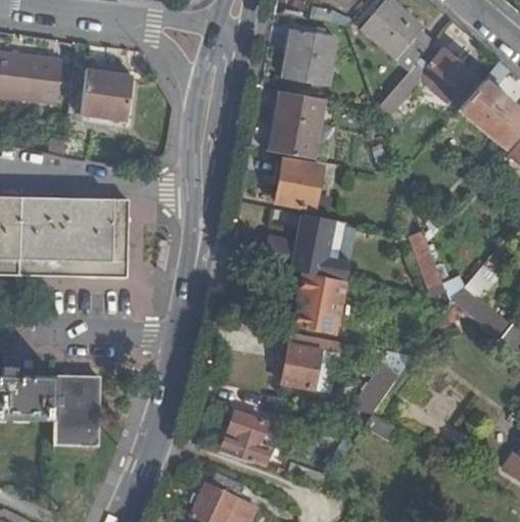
[(330,0),(340,9),(348,0),(330,0)]
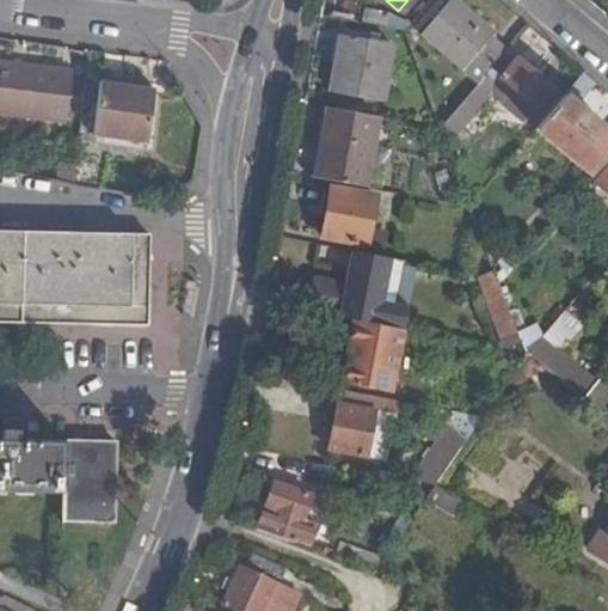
[(492,67),(505,54),(490,40),(493,31),(455,0),(444,0),(418,31),(477,83),(492,67)]
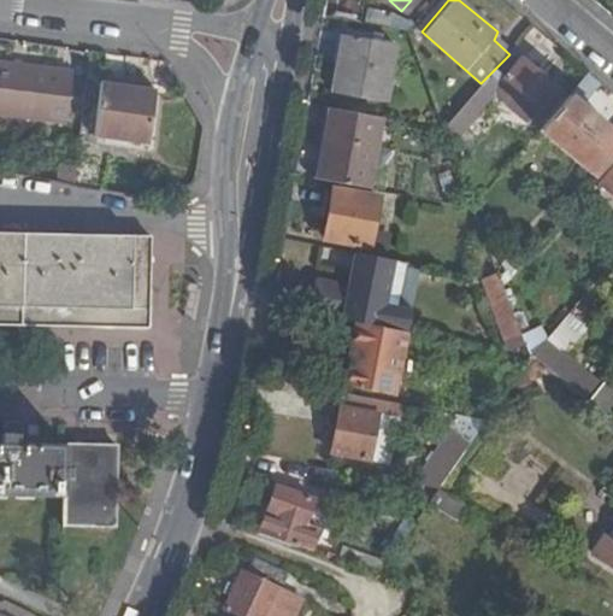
[(384,97),(392,40),(341,30),(331,87),(384,97)]
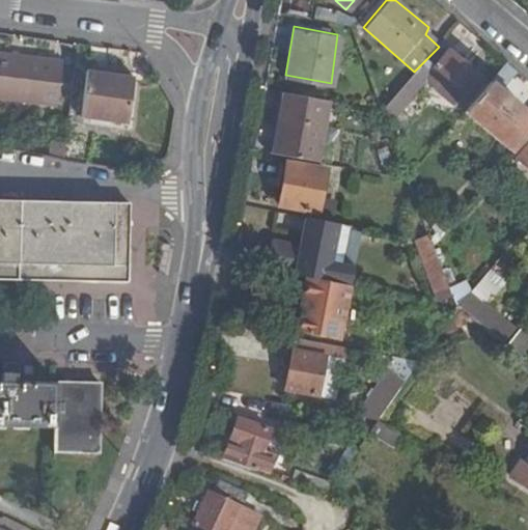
[(414,72),(385,105),(394,115),(437,68),(466,95),(479,80),(447,52),(436,65),(427,58),(414,72)]
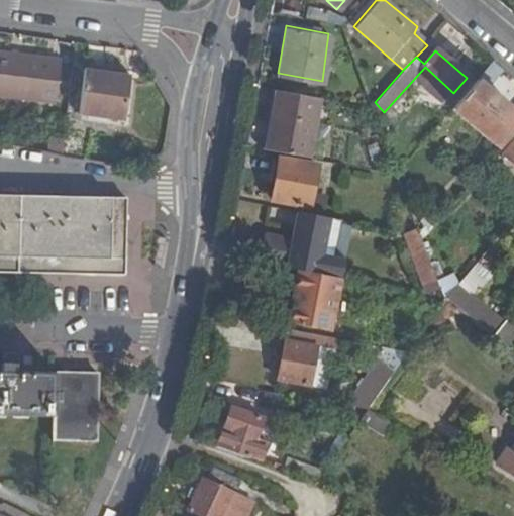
[(0,98),(50,106),(57,64),(0,56),(0,98)]
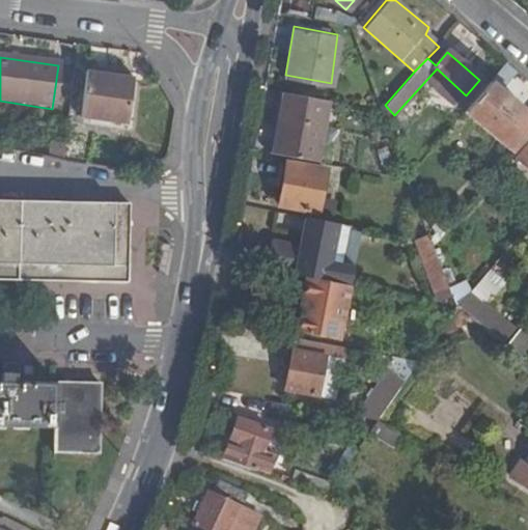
[(519,74),(506,65),(465,112),(512,154),(527,136),(527,114),(526,116),(500,93),(519,74)]
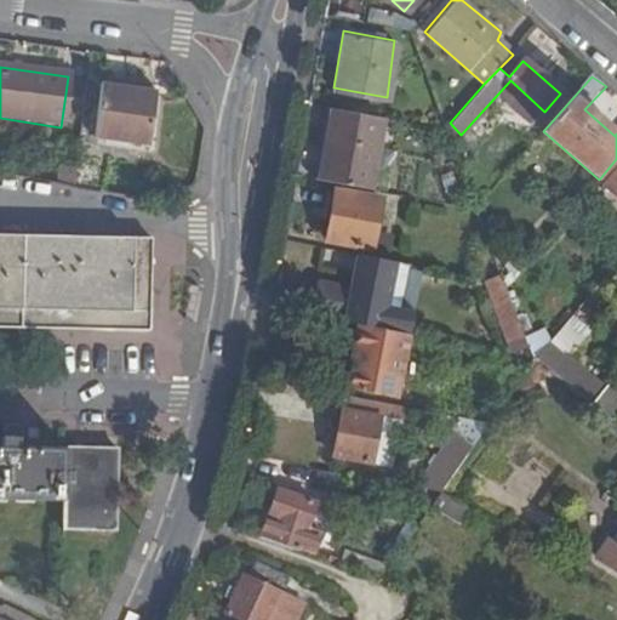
[(152,94),(101,86),(93,140),(146,147),(152,94)]
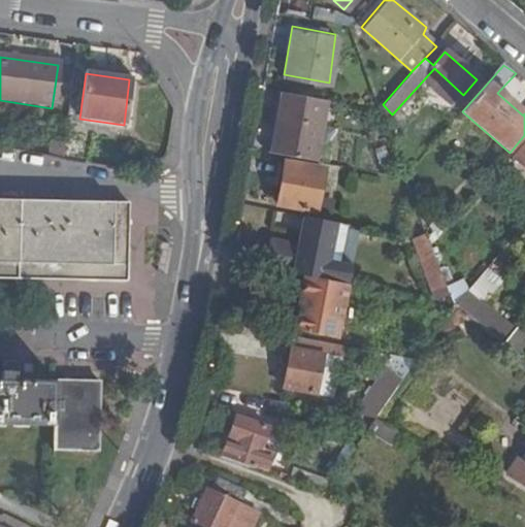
[(324,98),(281,90),(270,152),(314,159),(324,98)]
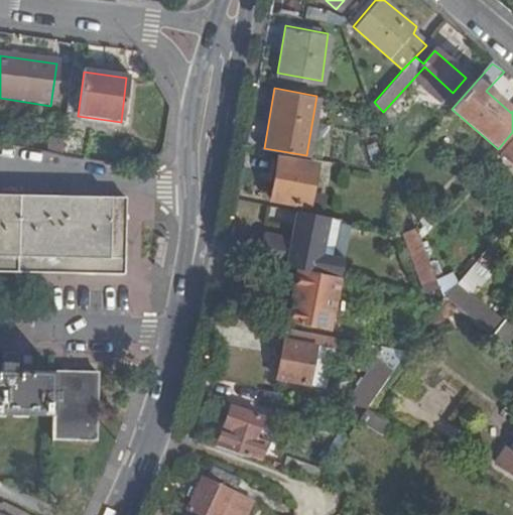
[(512,164),(512,143),(503,156),(512,164)]
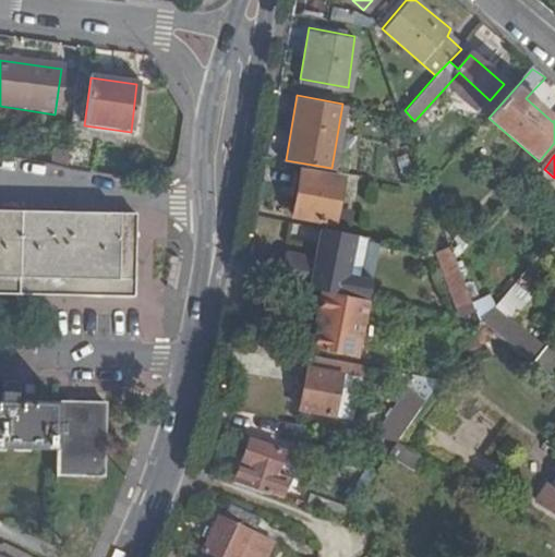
[(336,206),(342,178),(303,170),(293,216),(333,222),(336,206)]
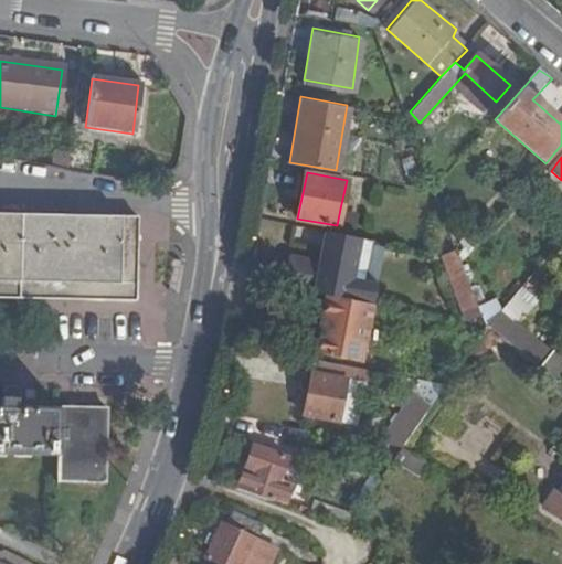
[(0,287),(29,288),(29,296),(137,300),(138,214),(55,214),(54,199),(0,197),(0,287)]
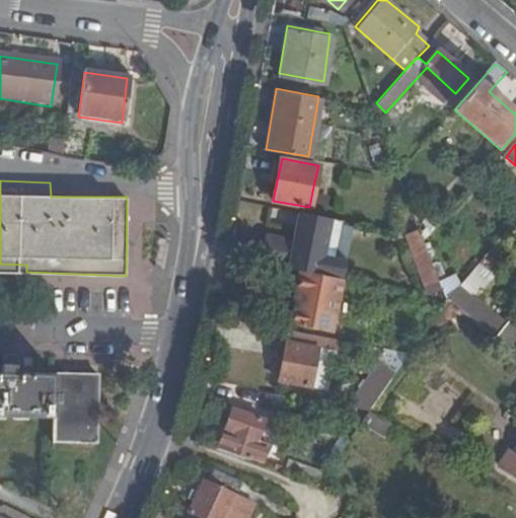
[(309,207),(309,208),(324,211),(327,195),(312,192),(309,207)]
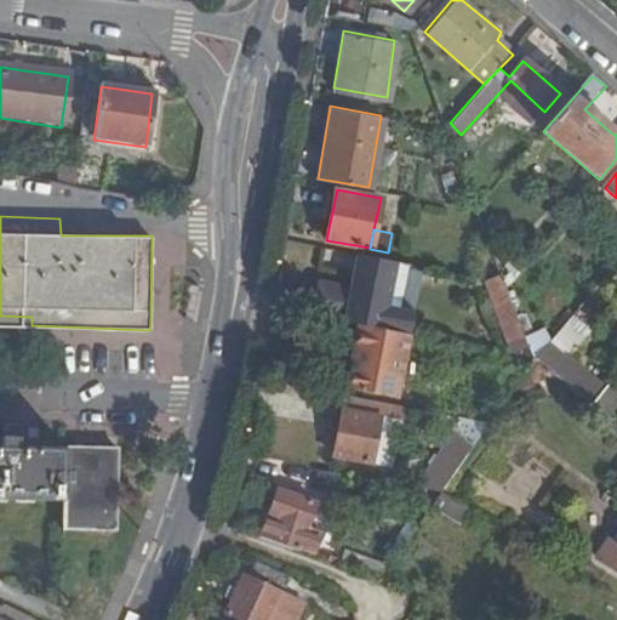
[(512,351),(527,346),(506,286),(500,273),(486,279),(512,351)]
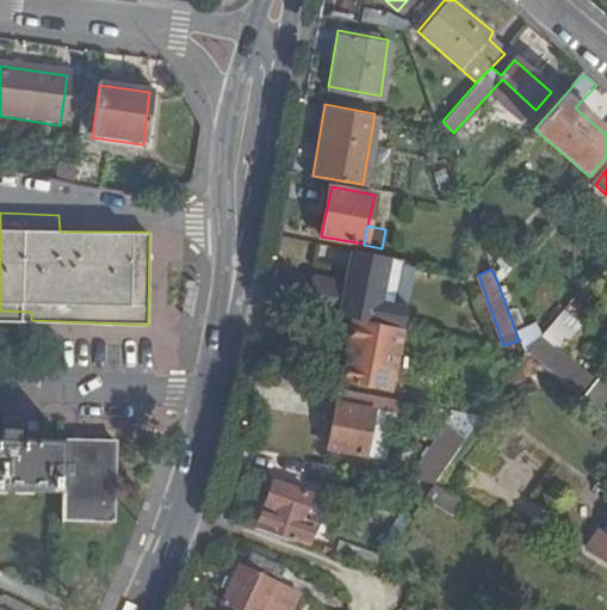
[(0,319),(31,320),(31,312),(0,310),(0,319)]
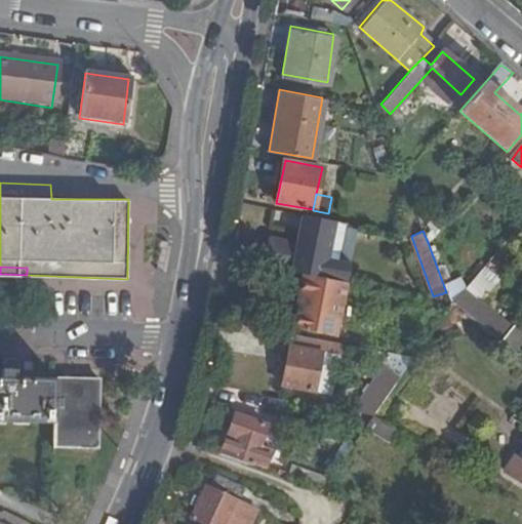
[(289,271),(277,322),(321,331),(333,280),(289,271)]
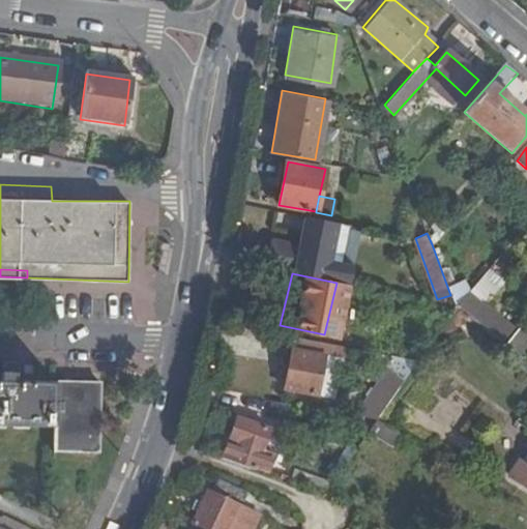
[(345,346),(294,335),(283,390),(314,395),(323,356),(341,360),(345,346)]
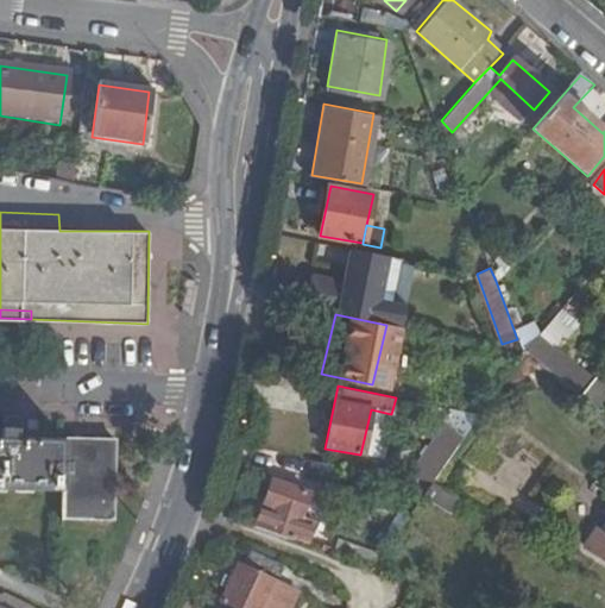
[(464,411),(415,477),(430,482),(479,413),(464,411)]
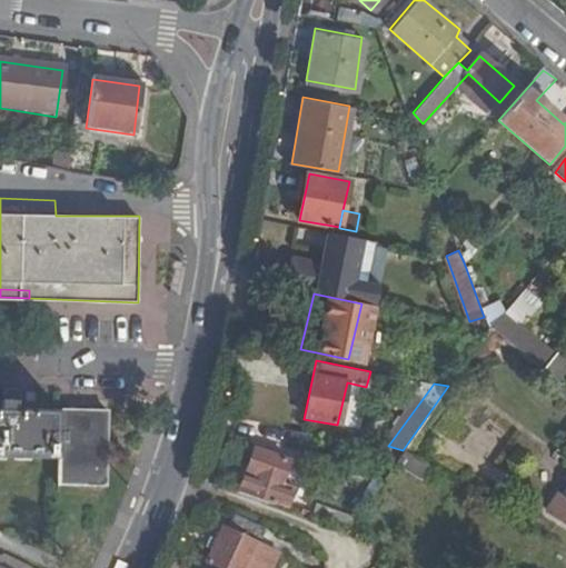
[(16,408),(22,408),(31,390),(9,390),(8,398),(15,398),(16,408)]
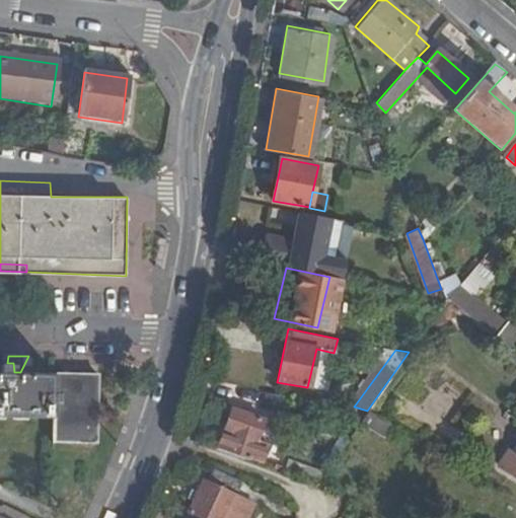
[(96,374),(20,372),(14,372),(13,363),(7,363),(0,363),(0,372),(0,413),(51,415),(51,443),(87,443),(87,413),(96,413),(96,374)]
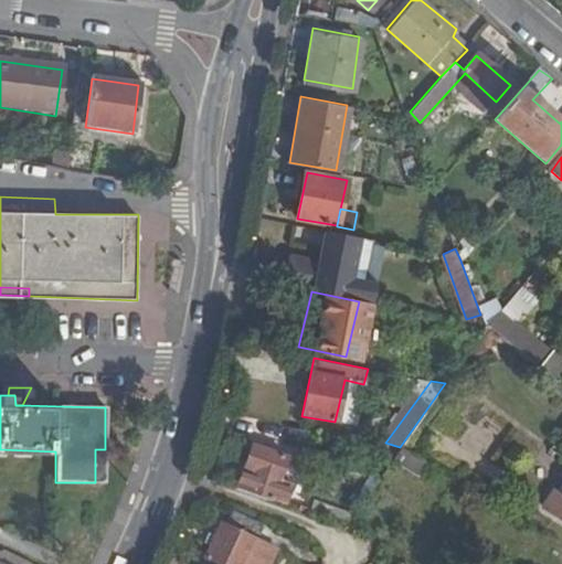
[(251,446),(235,487),(269,499),(285,458),(251,446)]
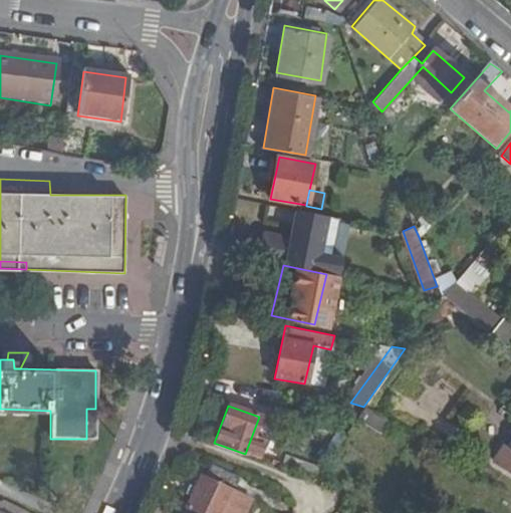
[(510,454),(502,469),(510,474),(510,454)]
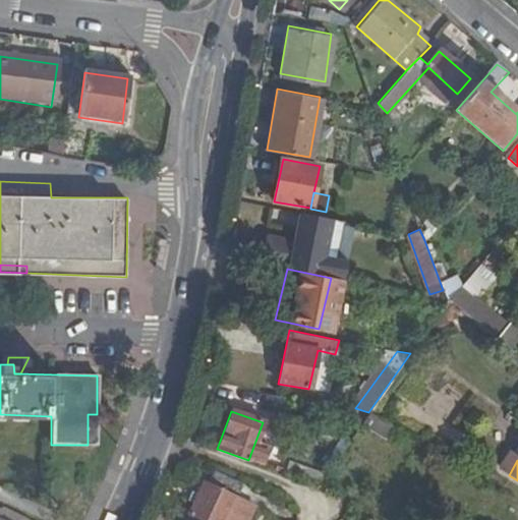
[(204,519),(244,519),(252,505),(238,497),(242,486),(214,472),(209,483),(203,480),(188,513),(204,519)]
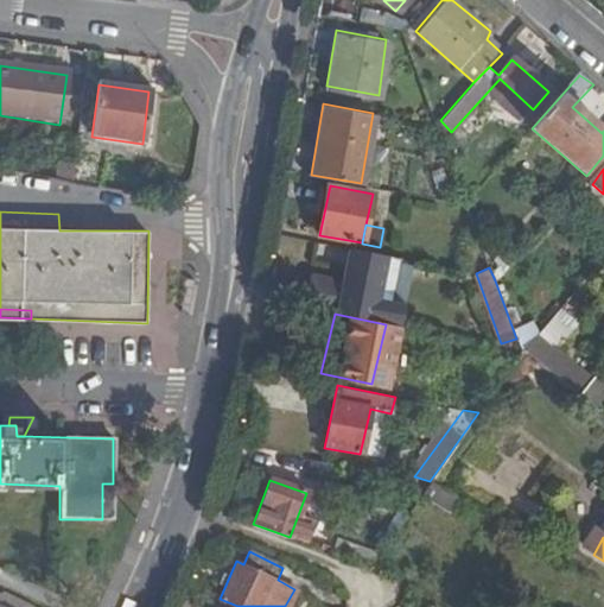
[(0,606),(31,606),(2,593),(0,593),(0,606)]
